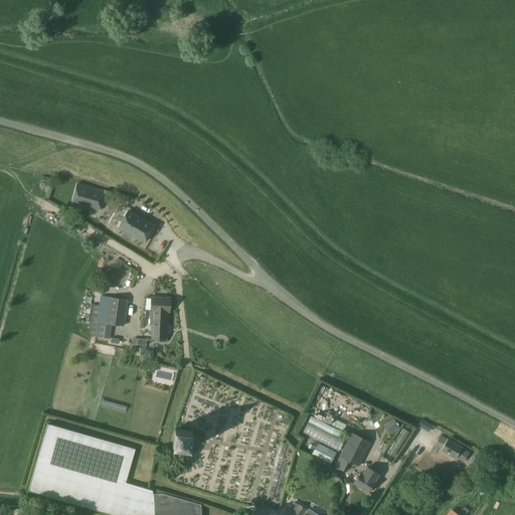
[(100,206),(104,192),(77,184),(71,203),(89,208),(91,203),(100,206)]
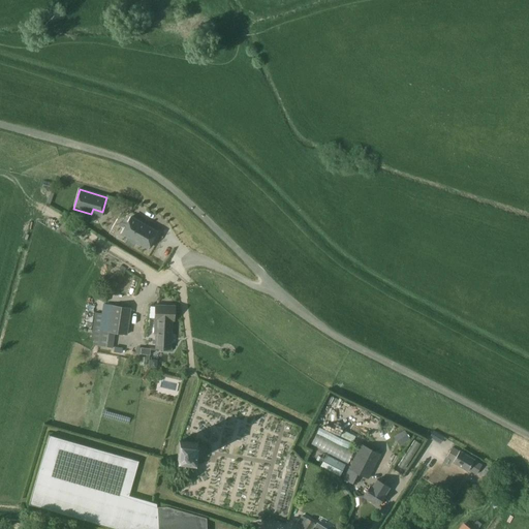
[(157,232),(131,217),(121,234),(147,249),(150,244),(157,232)]
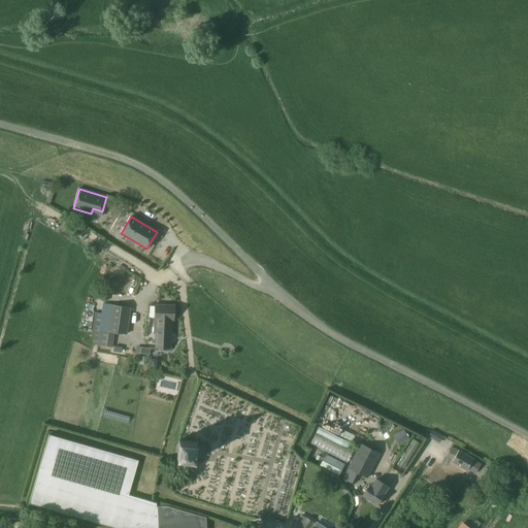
[(156,348),(170,349),(171,320),(173,320),(174,305),(155,304),(155,320),(157,320),(156,348)]
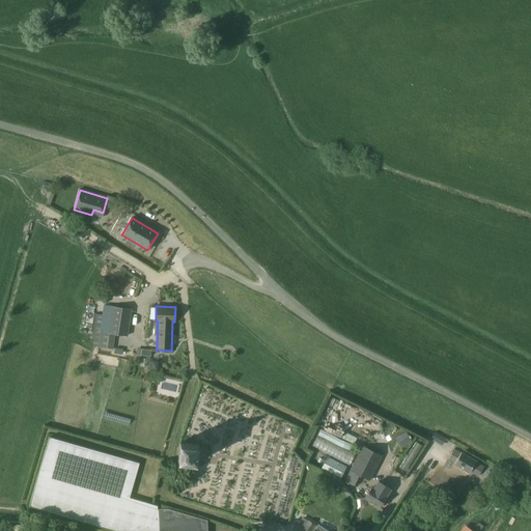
[(112,307),(109,334),(128,336),(131,310),(112,307)]
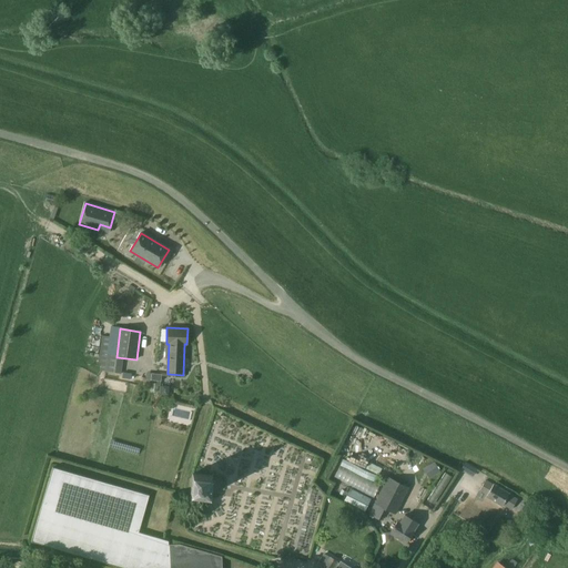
[(109,350),(100,348),(99,364),(107,365),(109,350)]
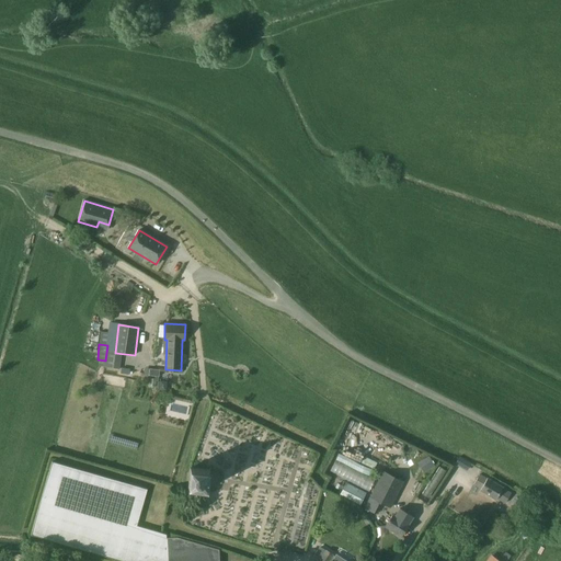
[(103,373),(101,384),(123,388),(125,377),(103,373)]
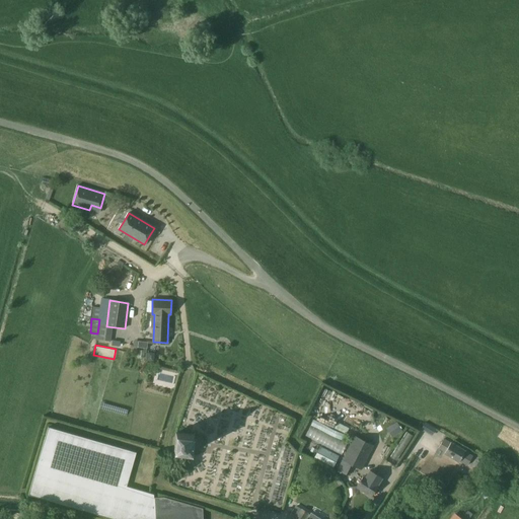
[(349,429),(337,423),(335,428),(346,434),(349,429)]
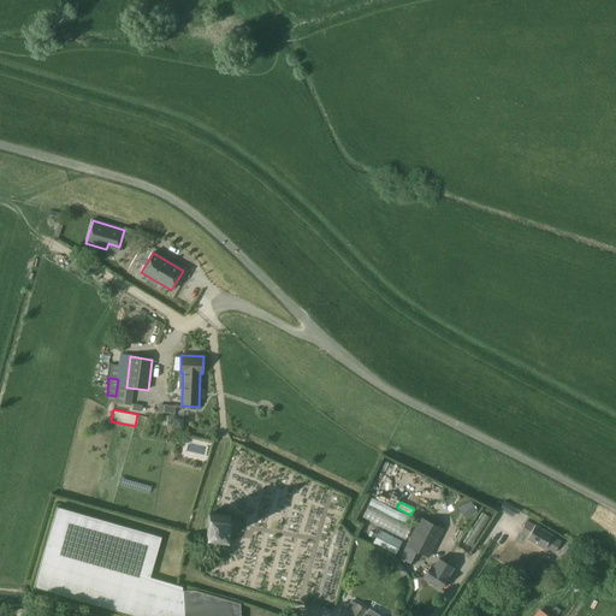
[(472,502),(465,505),(471,516),(478,513),(472,502)]
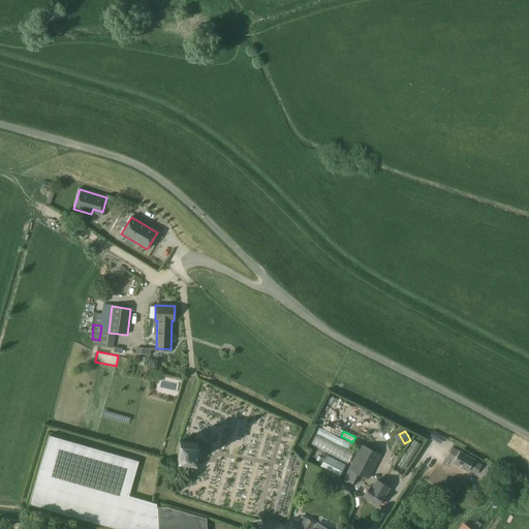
[(439,434),(433,431),(428,440),(433,443),(439,434)]
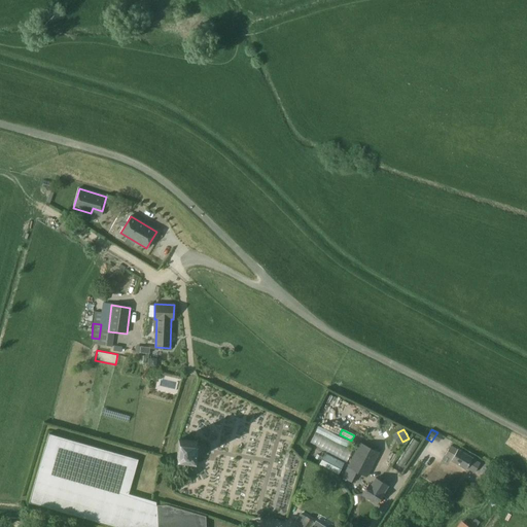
[(113,526),(206,526),(206,516),(167,504),(156,505),(156,502),(129,494),(138,460),(48,433),(29,502),(113,526)]
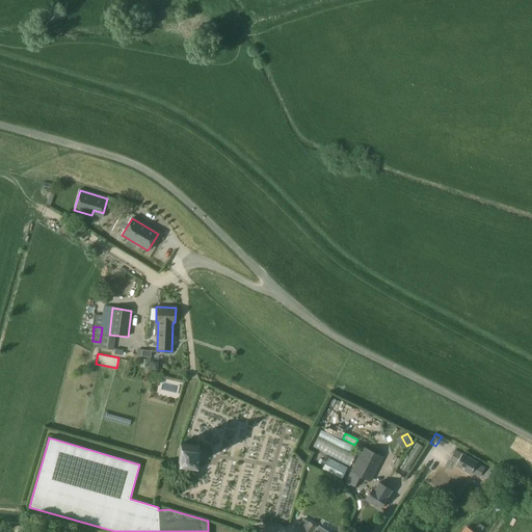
[(423,447),(418,443),(417,443),(400,469),(406,473),(423,447)]
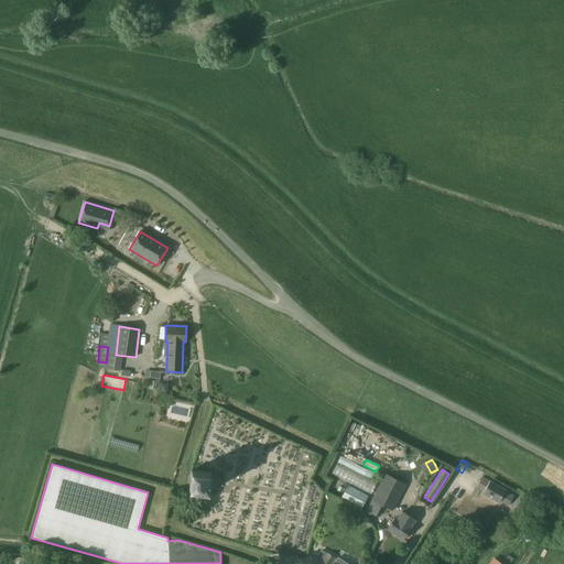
[(191,470),(188,489),(199,491),(199,492),(201,495),(203,495),(205,494),(205,491),(208,492),(212,473),(191,470)]
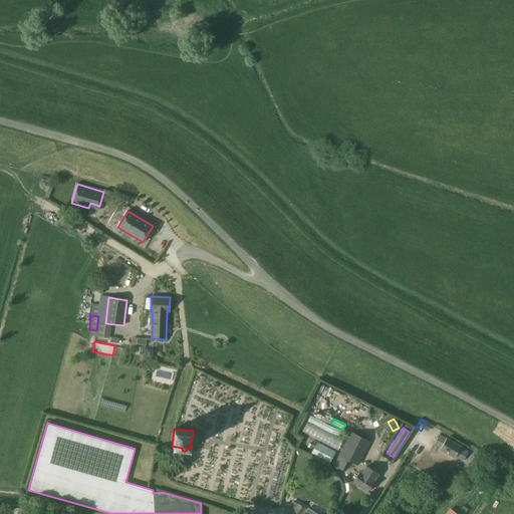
[(334,465),(344,471),(349,461),(357,465),(369,442),(350,433),(334,465)]
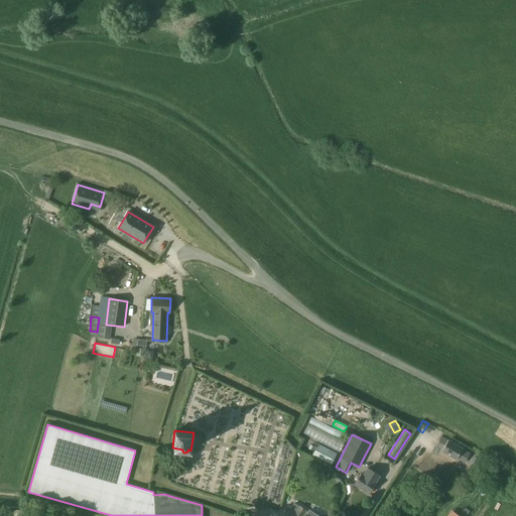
[(441,436),(435,445),(442,449),(441,450),(457,460),(457,459),(465,463),(470,455),(462,449),(463,448),(448,439),(447,440),(441,436)]
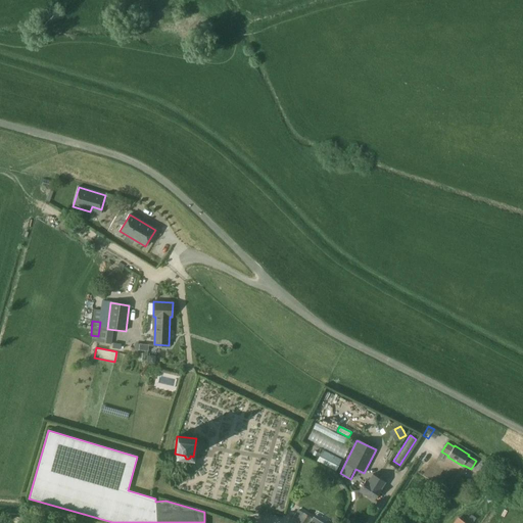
[(322,449),(316,462),(335,472),(341,460),(322,449)]
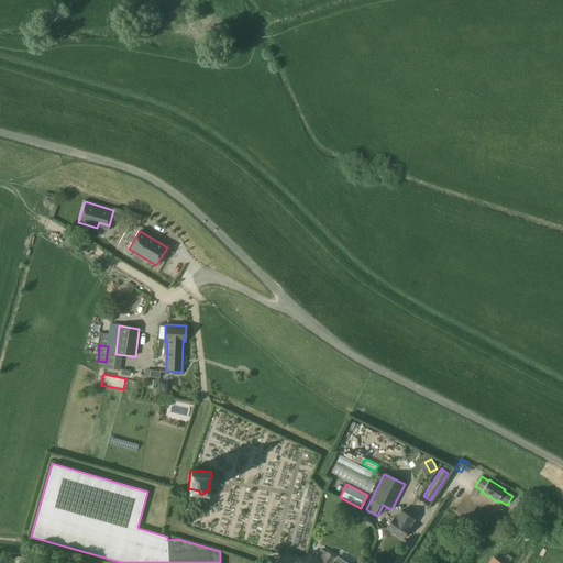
[(394,517),(387,528),(403,539),(410,527),(415,519),(401,510),(396,518),(394,517)]
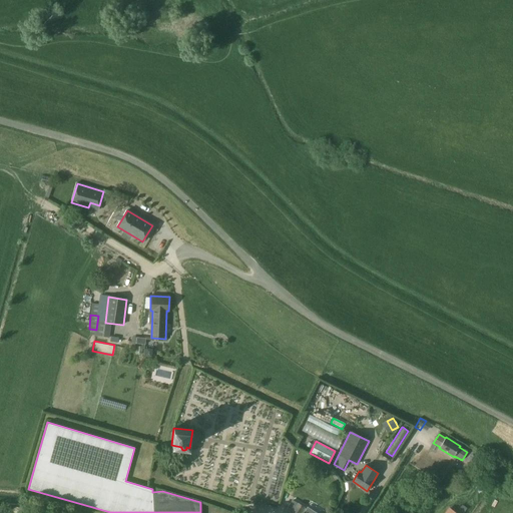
[(298,502),(293,511),(292,512),(299,512),(304,505),(298,502)]
